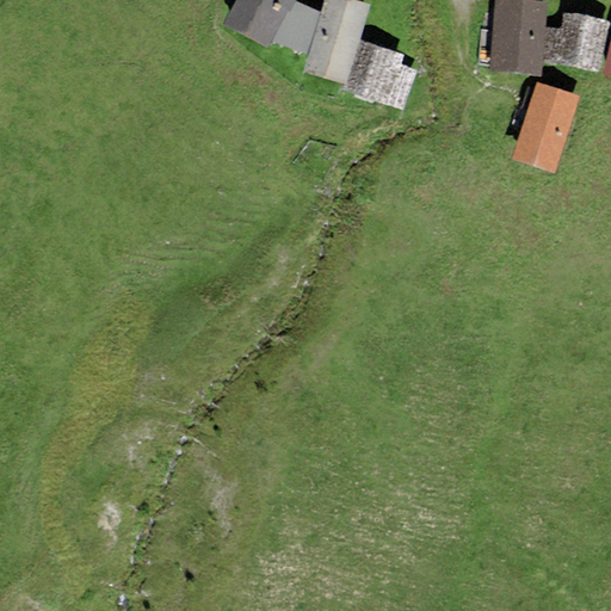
[(235,0),(222,23),(267,48),(271,41),(287,10),(289,11),(294,0),(235,0)]
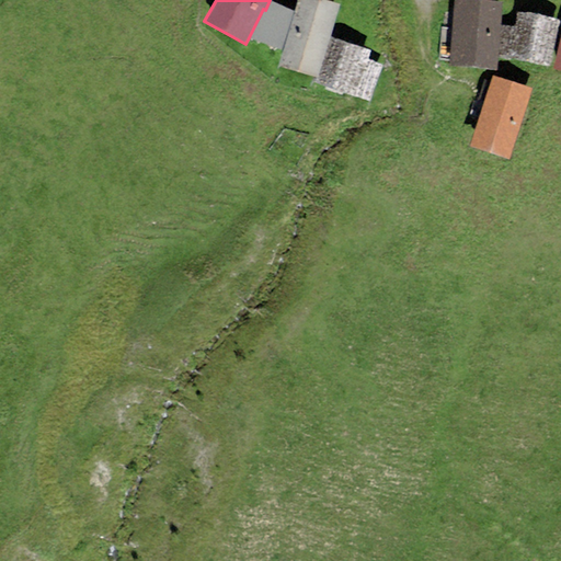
[(283,49),(294,10),(271,0),(270,0),(265,10),(263,9),(249,37),(283,49)]
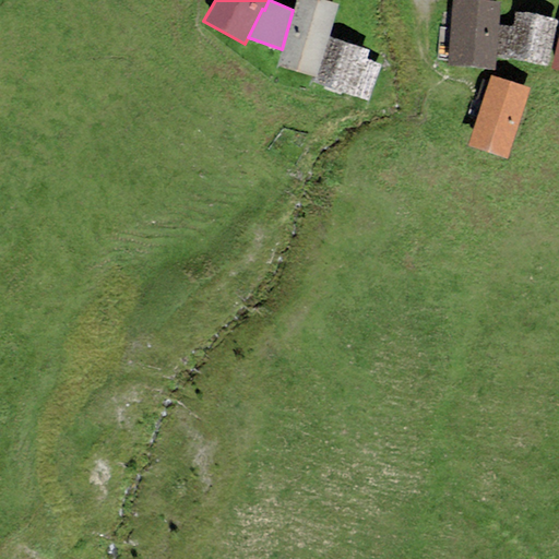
[(339,3),(329,0),(320,0),(321,0),(320,0),(296,0),(293,10),(282,49),(277,64),(318,76),(330,36),(339,3)]
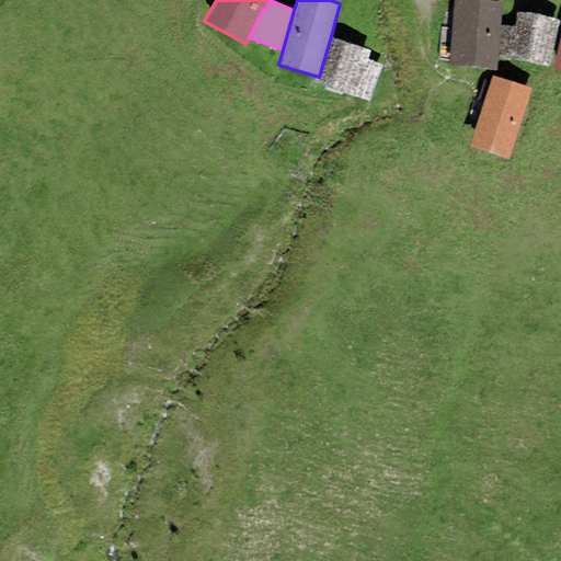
[(497,67),(501,0),(494,0),(453,0),(449,65),(497,67)]
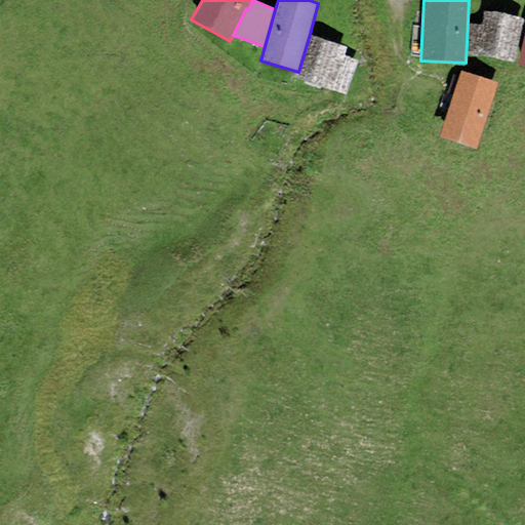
[(524,17),(484,9),(476,54),(514,62),(524,17)]
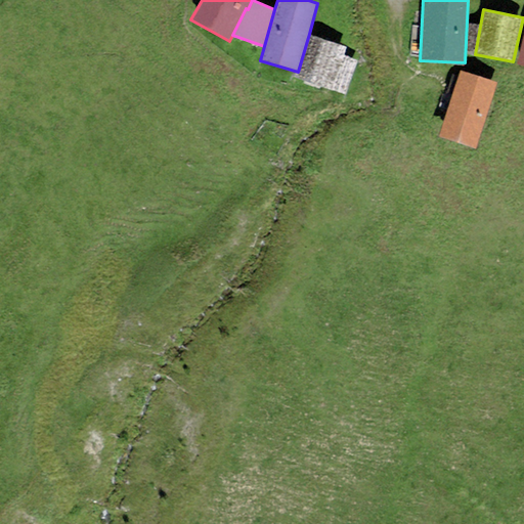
[(346,46),(309,34),(298,72),(295,78),(346,94),(356,59),(343,55),(346,46)]
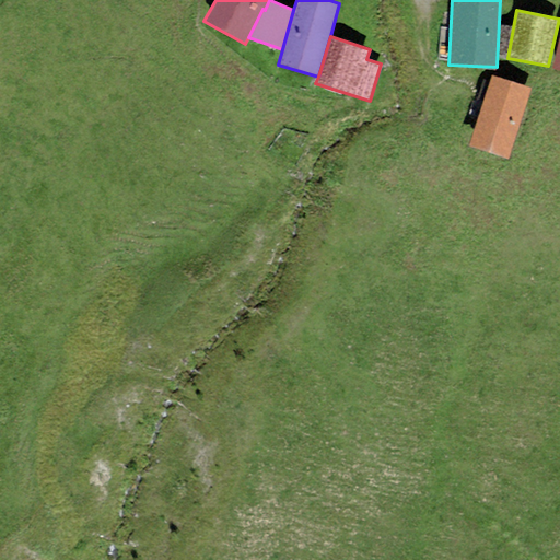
[(491,74),(468,144),(509,158),(532,88),(491,74)]
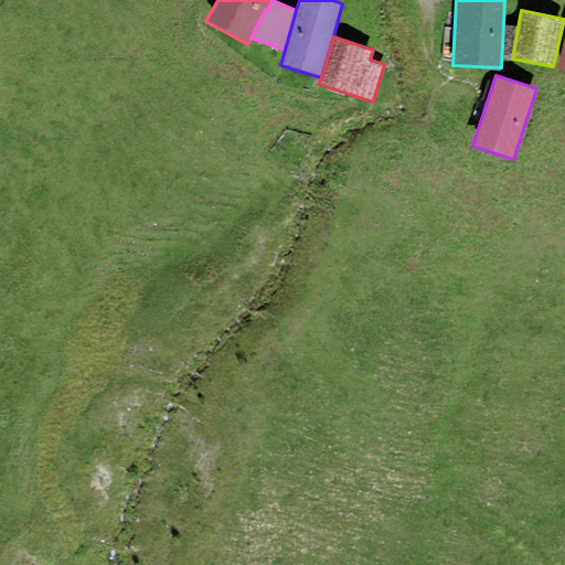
All buildings are outlined.
